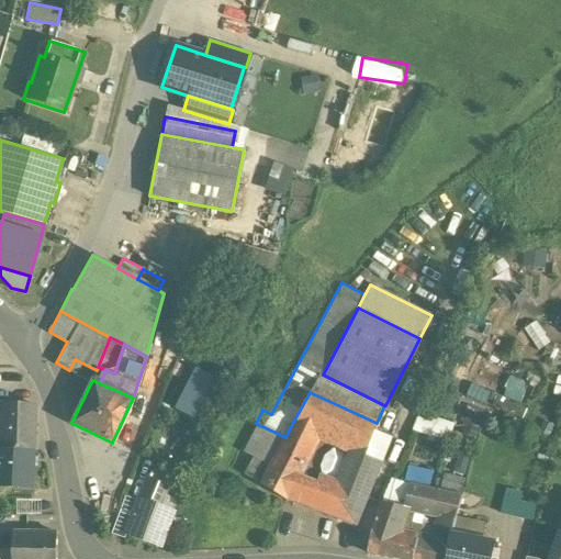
[(205,390),(189,382),(176,409),(191,416),(205,390)]
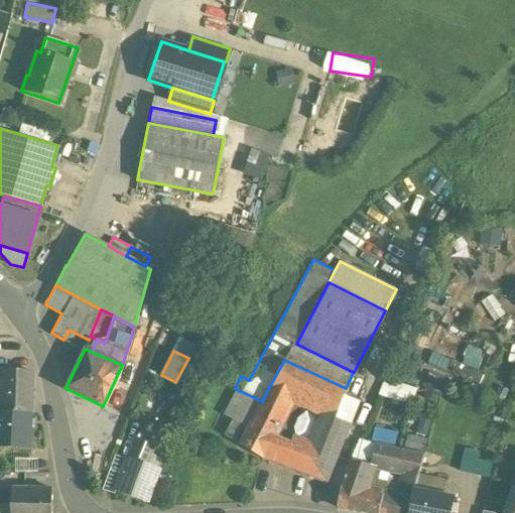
[(346,388),(284,360),(269,387),(290,397),(322,411),(335,417),(335,416),(346,388)]
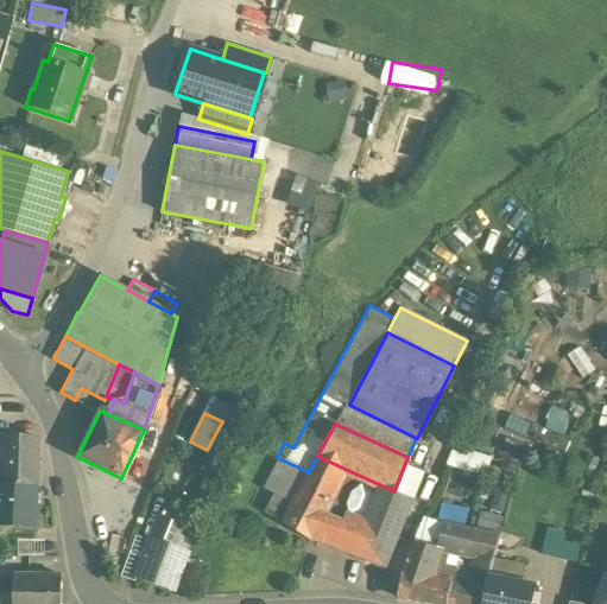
[(38,437),(1,434),(0,452),(0,483),(36,487),(38,437)]
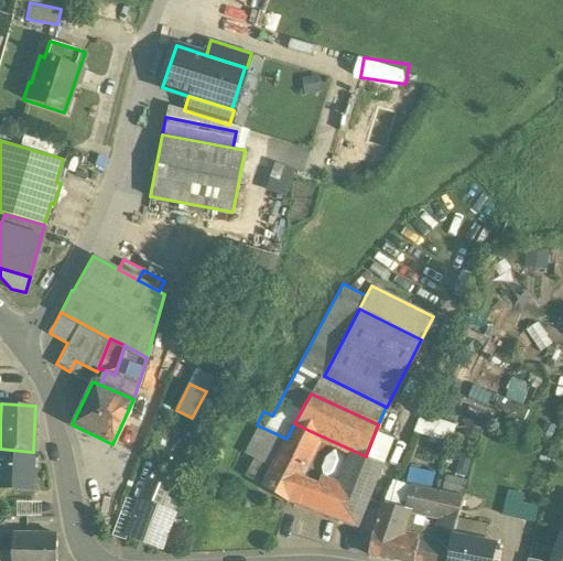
[(417,429),(452,441),(458,422),(423,410),(417,429)]
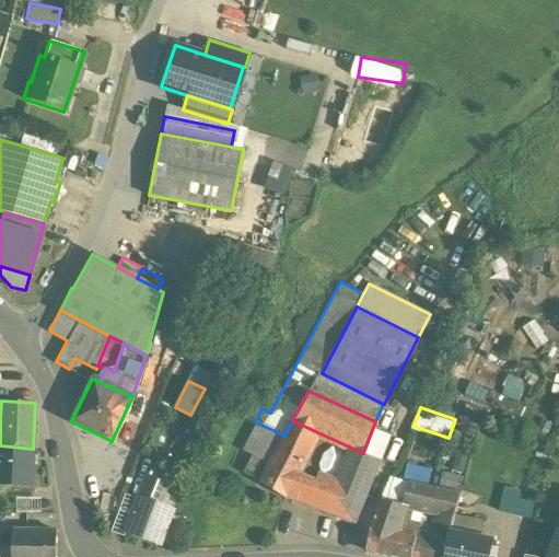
[(315,431),(292,420),(284,436),(307,447),(315,431)]
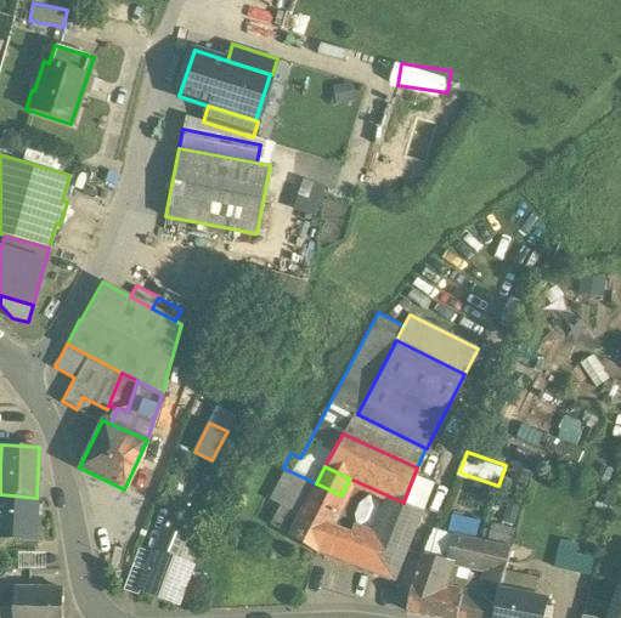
[(316,483),(284,469),(269,499),(280,504),(270,523),(291,536),(316,483)]
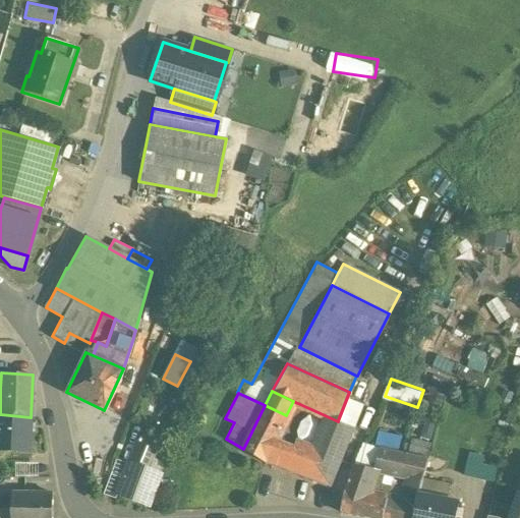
[(286,415),(265,405),(243,449),(247,451),(264,461),(264,462),(265,462),(267,463),(283,469),(292,450),(281,445),(274,443),(276,437),(286,415)]
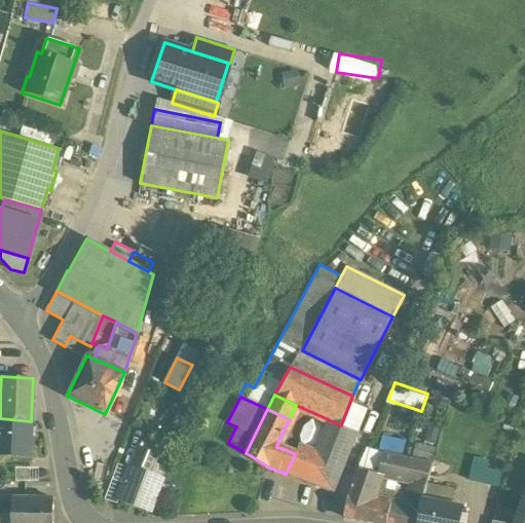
[(0,455),(30,457),(31,421),(0,418),(0,455)]
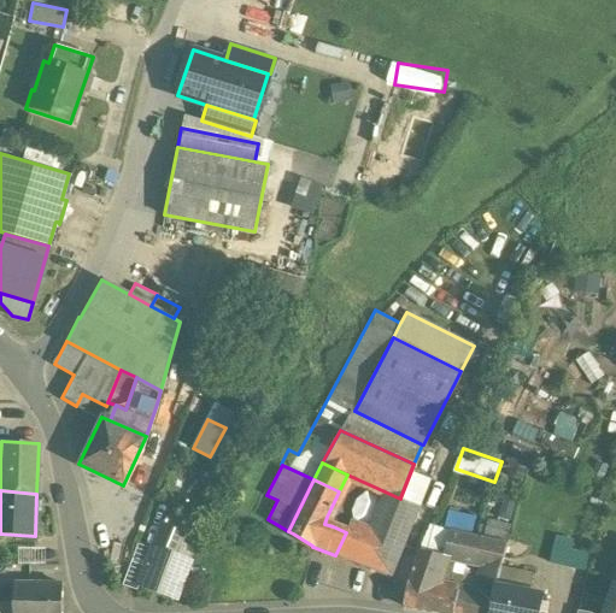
[(369,518),(364,529),(351,523),(346,532),(335,555),(341,558),(389,576),(417,504),(400,497),(400,499),(385,491),(374,520),(369,518)]
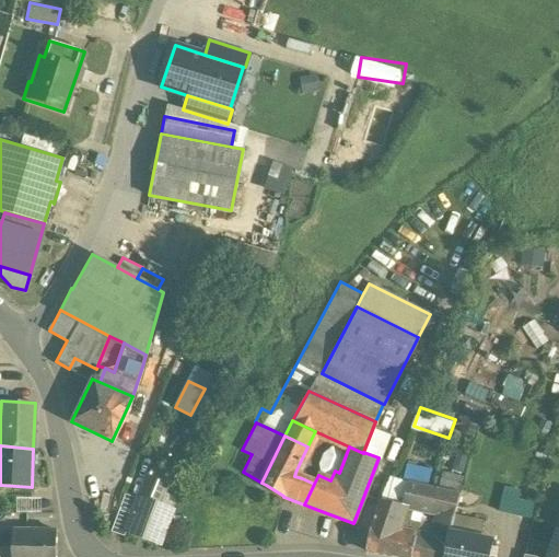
[(405,476),(429,482),(431,467),(408,463),(405,476)]
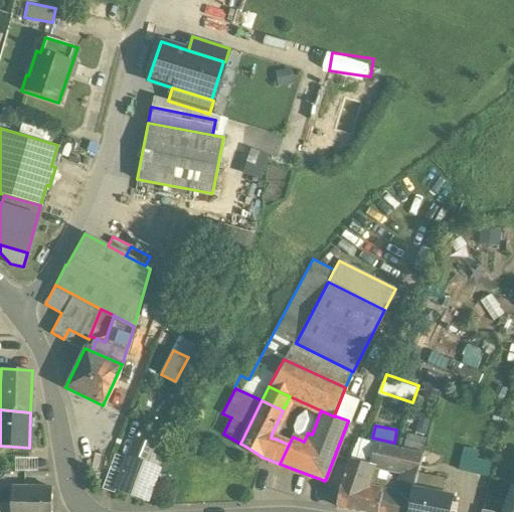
[(308,433),(297,429),(293,437),(304,442),(308,433)]
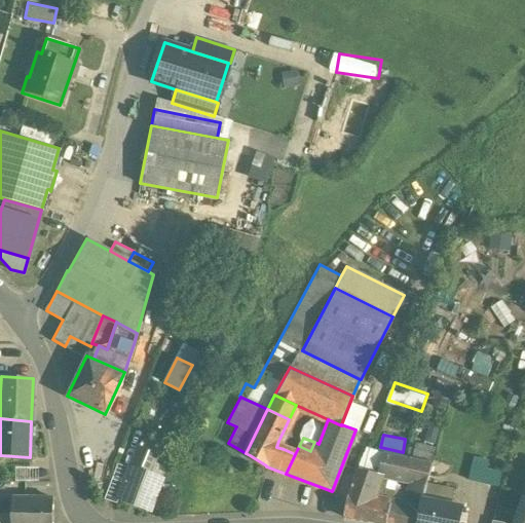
[(286,445),(278,441),(276,447),(284,449),(286,445)]
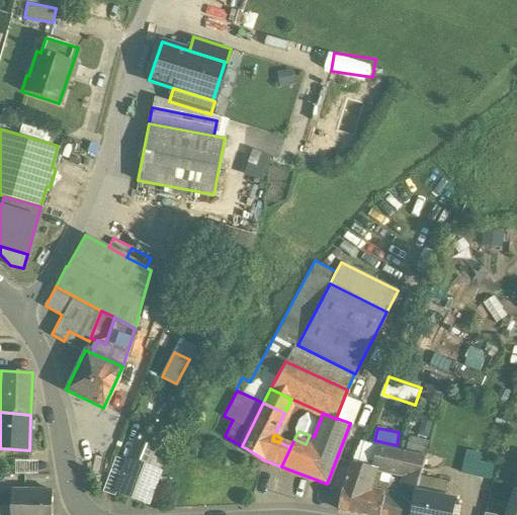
[(409,447),(426,451),(429,439),(413,435),(409,447)]
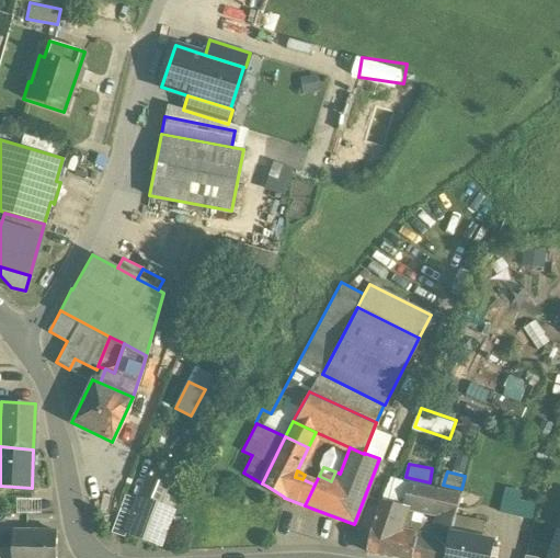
[(167,484),(147,476),(138,499),(157,507),(167,484)]
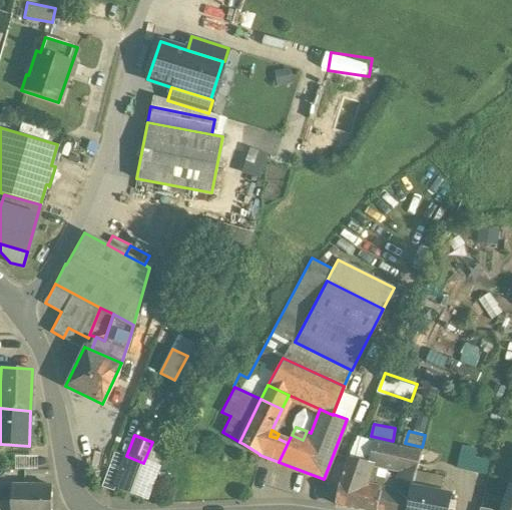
[(420,451),(375,441),(367,461),(370,462),(399,469),(414,473),(415,473),(420,451)]
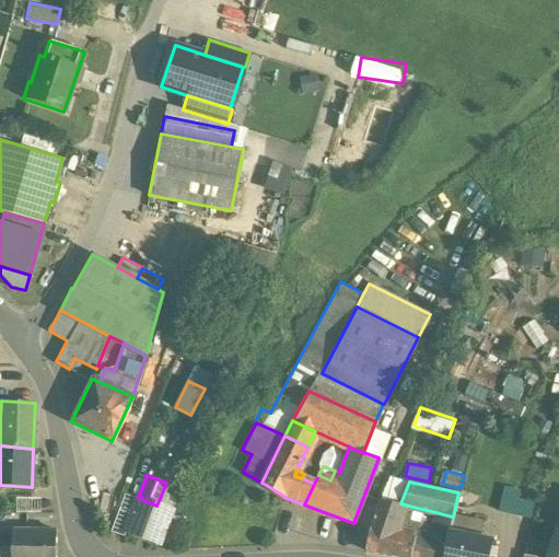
[(535,514),(537,499),(523,497),(524,487),(504,485),(502,511),(535,514)]
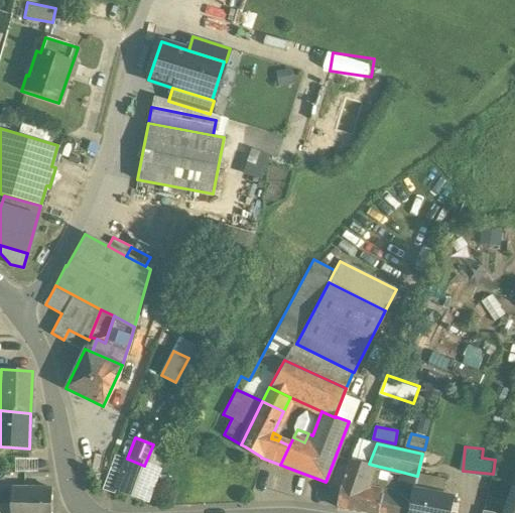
[(144,466),(127,459),(115,487),(145,499),(157,471),(144,466)]
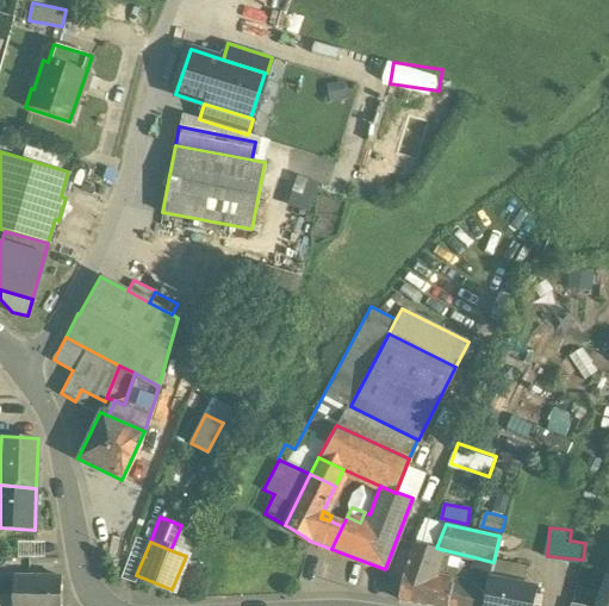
[(436,548),(415,543),(402,575),(397,598),(440,605),(447,605),(452,583),(430,580),(440,549),(436,548)]
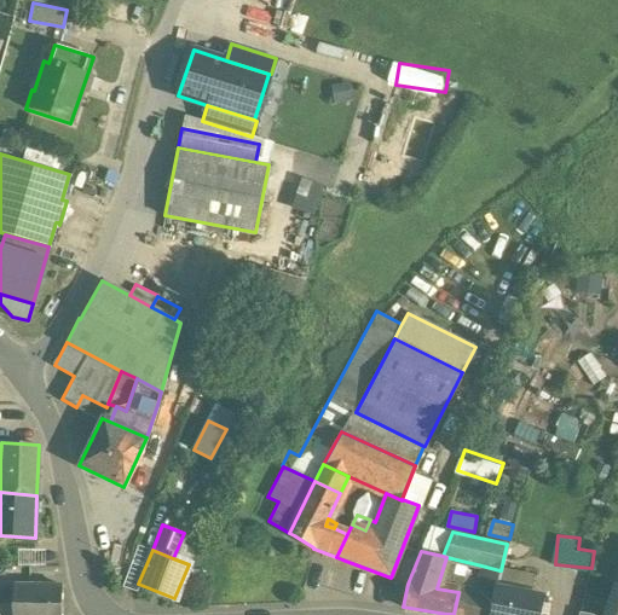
[(475,596),(458,592),(454,614),(489,614),(491,599),(495,587),(500,570),(481,566),(475,596)]
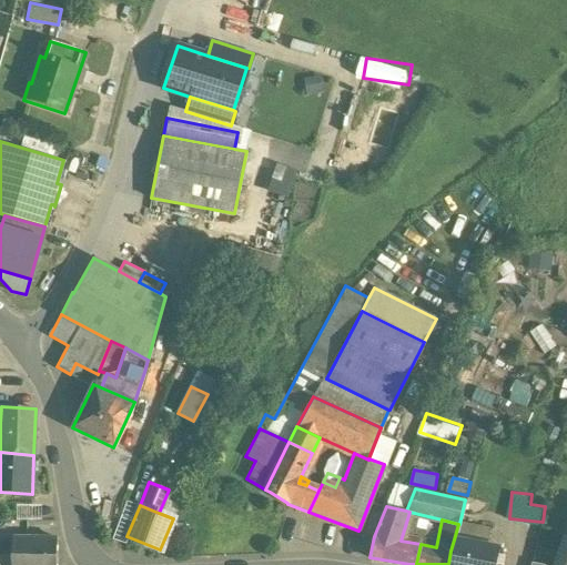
[(54,564),(56,536),(13,536),(12,564),(11,564),(54,564)]
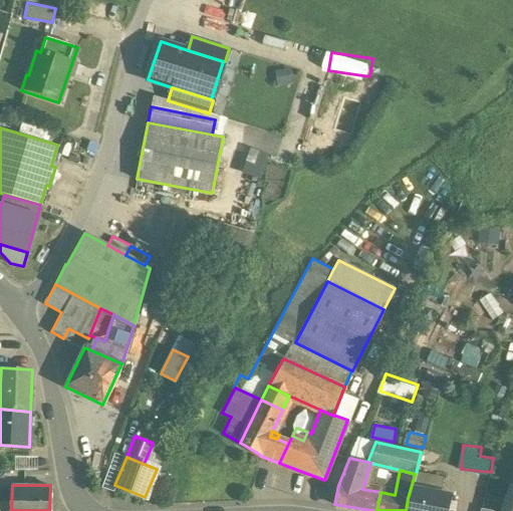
[(448,510),(452,496),(411,488),(408,498),(406,510),(448,510)]
